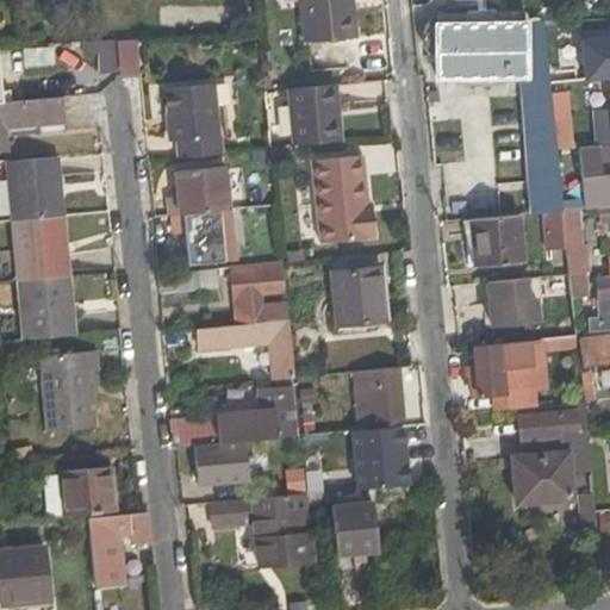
[(352,0),(300,0),(304,42),(354,38),(352,0)]
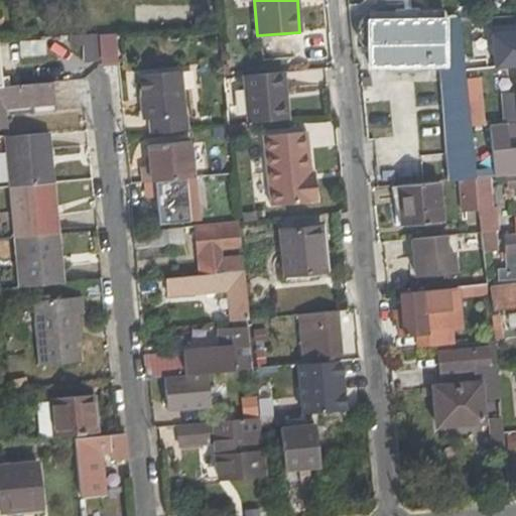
[(464,68),(459,18),(360,21),(355,27),(356,34),(357,39),(360,42),(368,45),(367,69),(380,70),(389,72),(403,75),(416,74),(425,72),(437,69),(443,69),(450,179),(457,179),(475,177),(471,131),(470,126),(464,68)]
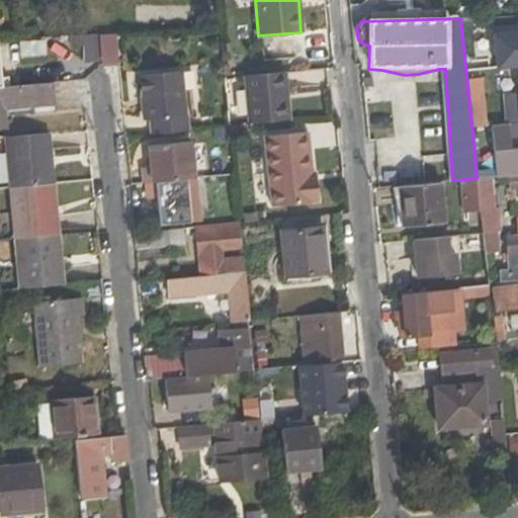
[(84,63),(99,62),(96,35),(70,37),(71,48),(83,48),(84,63)]
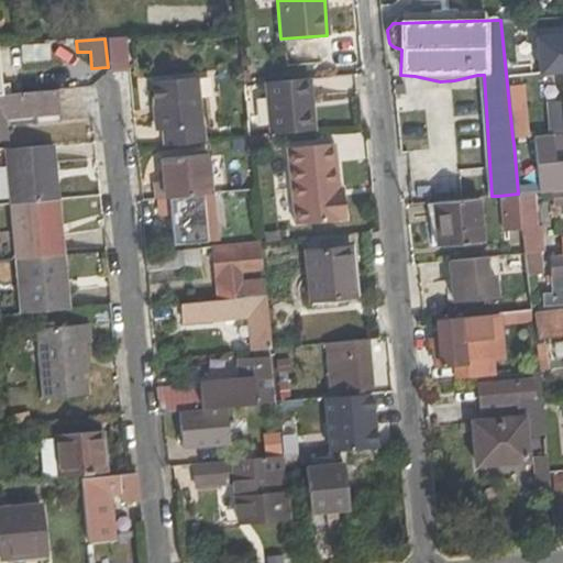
[(105,39),(108,67),(125,67),(124,39),(105,39)]
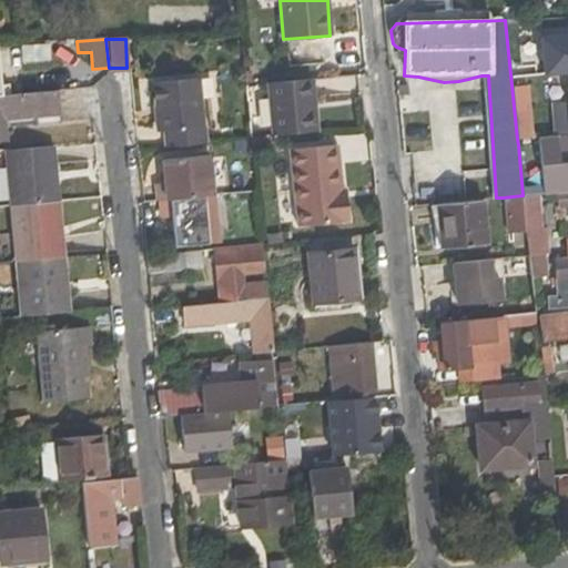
[(528,73),(510,74),(517,139),(535,138),(528,73)]
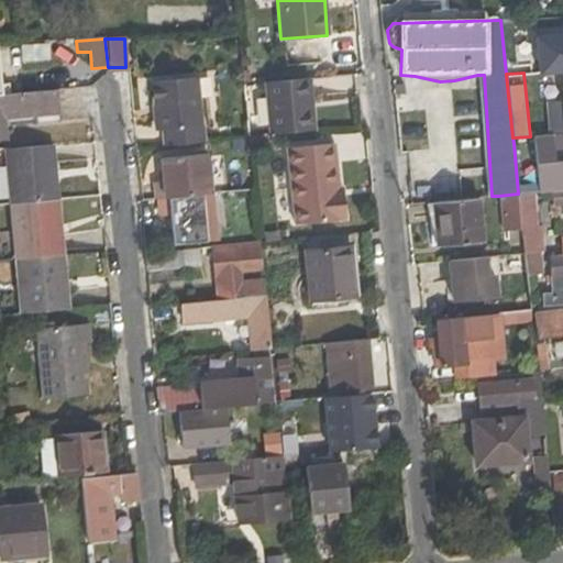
[(201,140),(194,76),(150,80),(155,128),(161,128),(163,144),(201,140)]
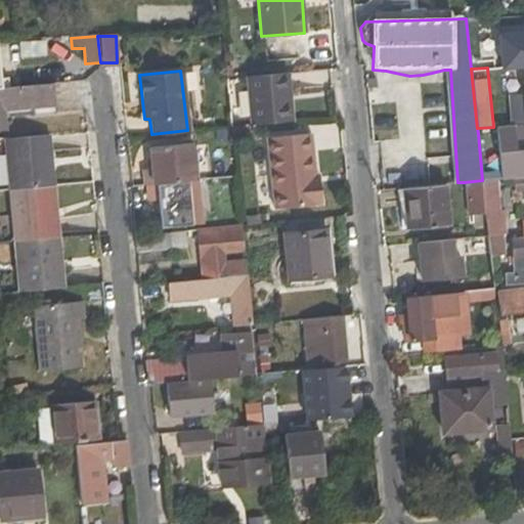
[(248,77),(252,125),(293,122),(289,74),(248,77)]
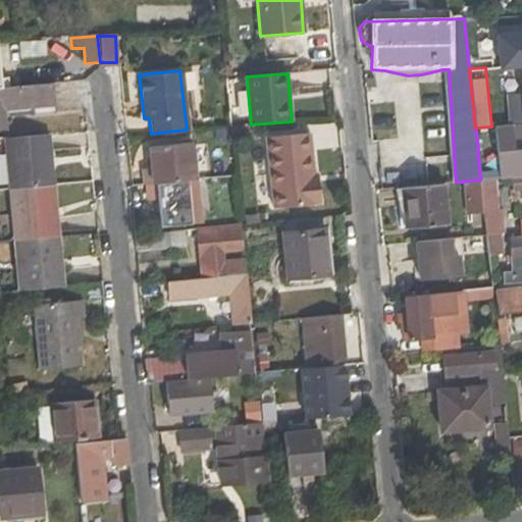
[(34,108),(33,86),(0,89),(1,99),(0,98),(0,133),(7,133),(6,110),(34,108)]
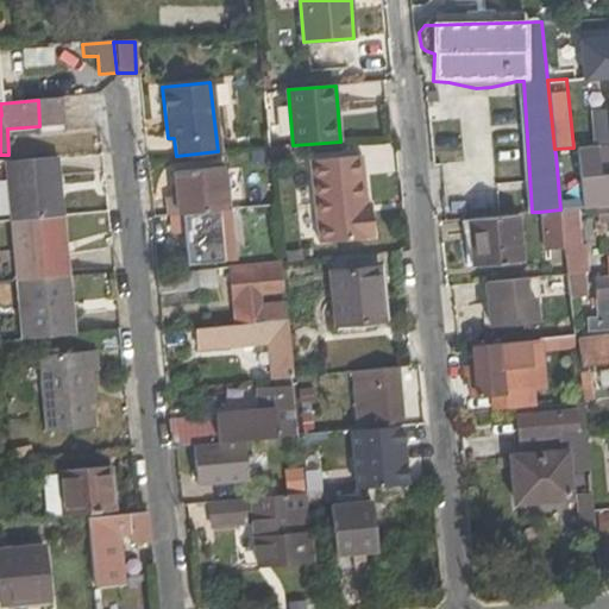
[(608,148),(600,149),(598,144),(577,146),(583,208),(608,205),(608,148)]
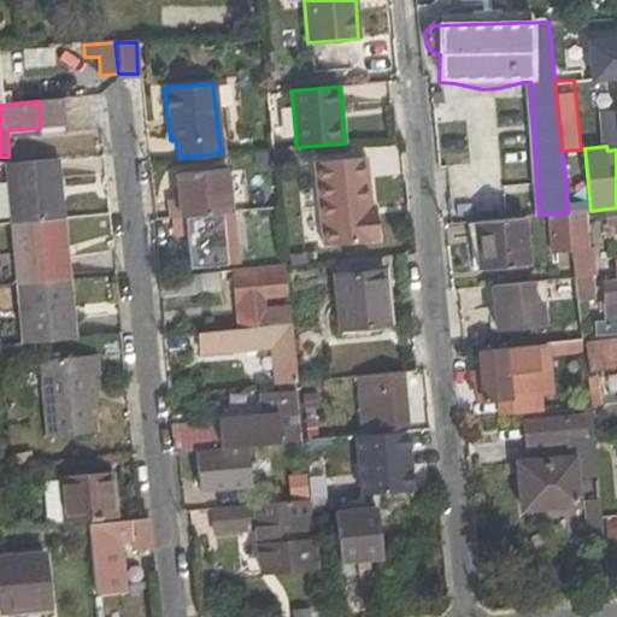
[(375,157),(324,160),(329,228),(385,224),(382,206),(377,207),(375,157)]
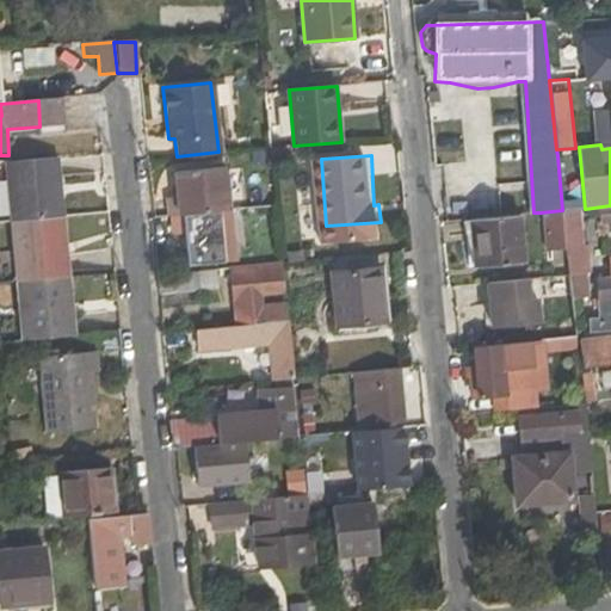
[(10,223),(62,218),(57,159),(4,164),(10,223)]
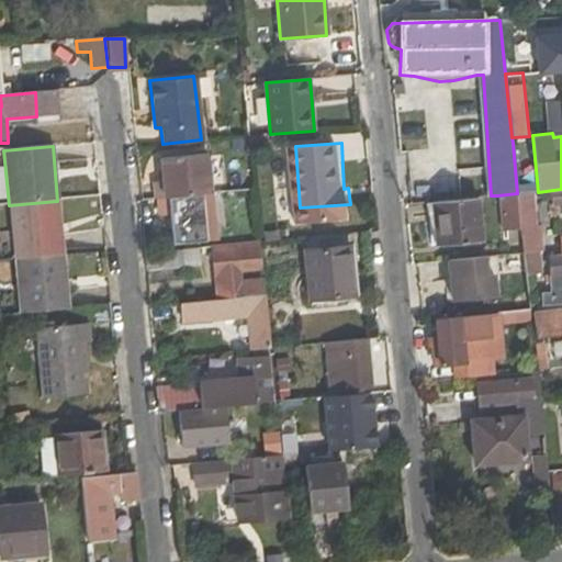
[(154,181),(155,199),(169,198),(199,194),(212,193),(208,156),(163,160),(165,181),(154,181)]
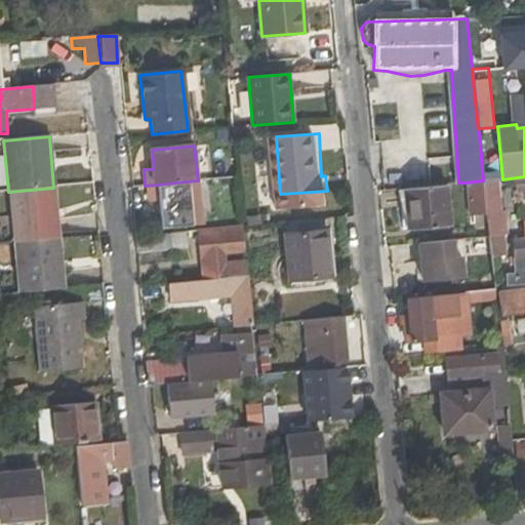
[(483,180),(487,214),(489,236),(491,256),(507,254),(505,233),(508,233),(506,211),(501,212),(498,179),(483,180)]
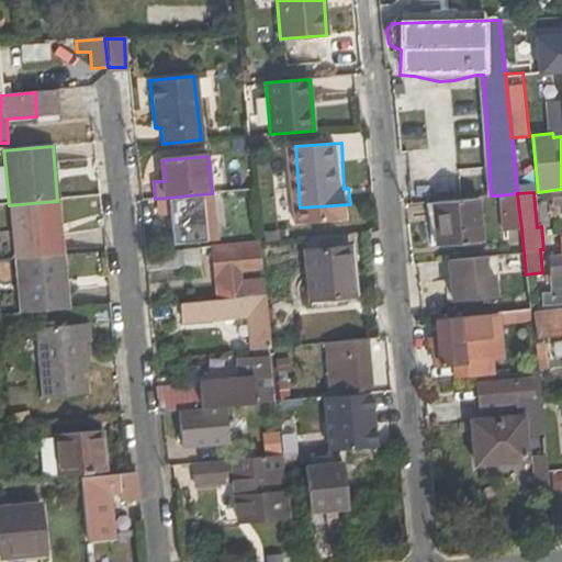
[(517,193),(497,195),(502,231),(521,229),(517,193)]
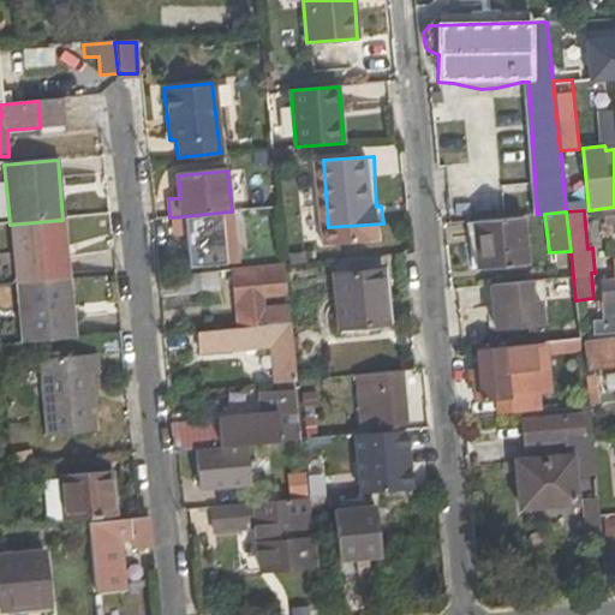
[(218,213),(185,216),(191,266),(228,262),(226,236),(220,236),(218,213)]
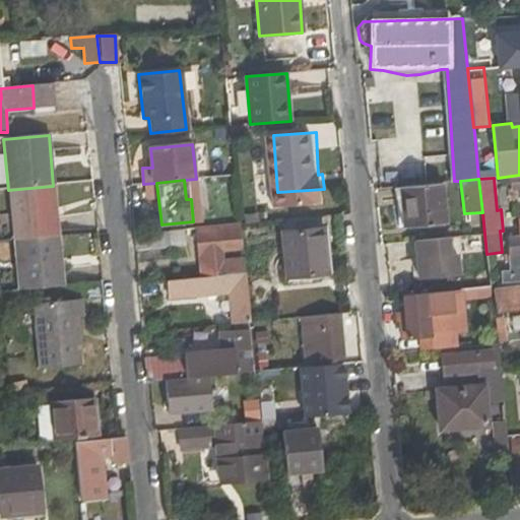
[(399,186),(402,211),(403,228),(448,222),(443,182),(399,186)]
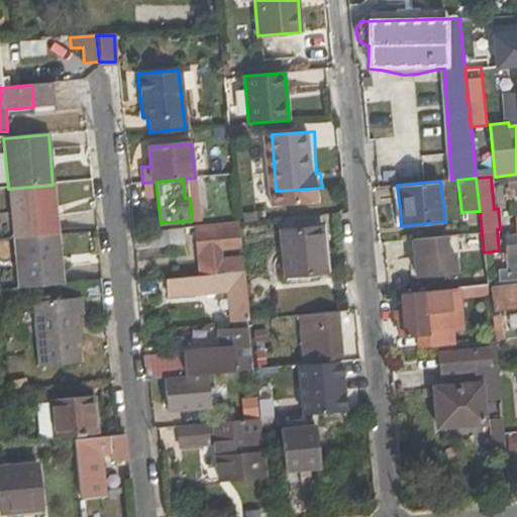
[(45,234),(58,233),(53,185),(8,189),(12,237),(45,234)]
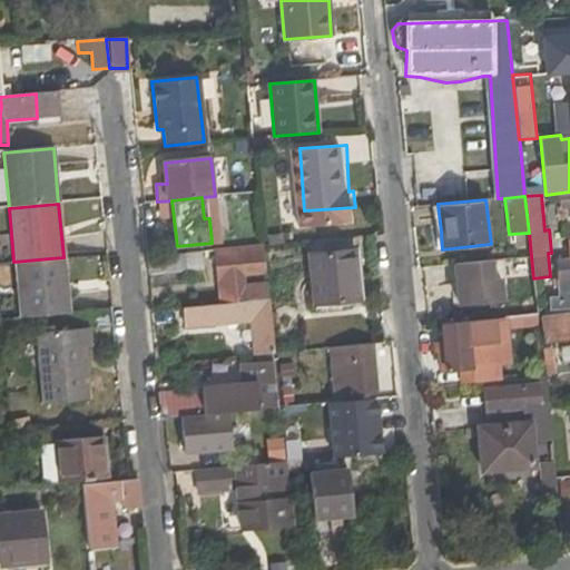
[(438,204),(431,205),(433,232),(441,232),(438,204)]
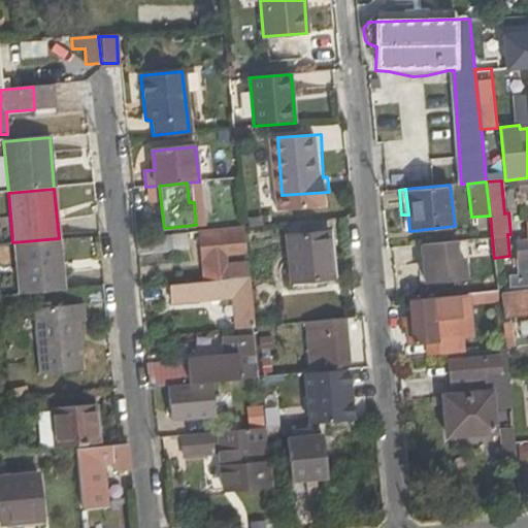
[(510,291),(527,289),(527,223),(525,224),(526,241),(517,242),(519,275),(508,275),(510,291)]
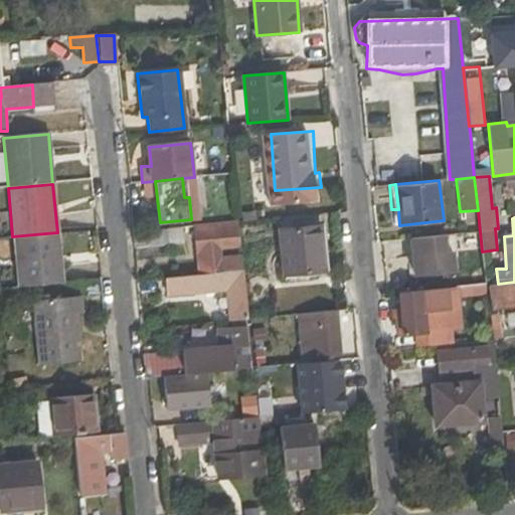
[(203,252),(206,275),(224,274),(221,250),(242,249),(239,223),(196,227),(198,252),(203,252)]
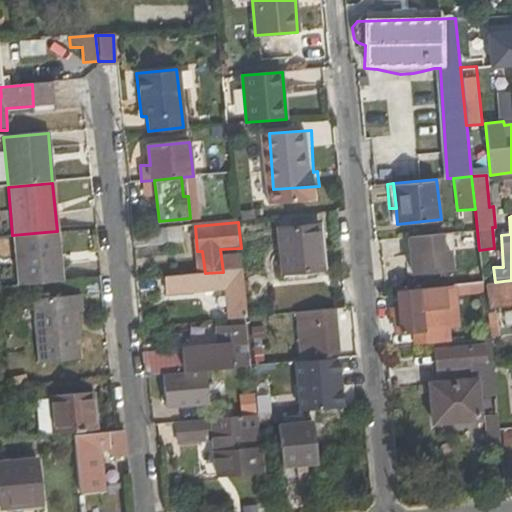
[(324,272),(320,224),(278,228),(282,276),(324,272)]
